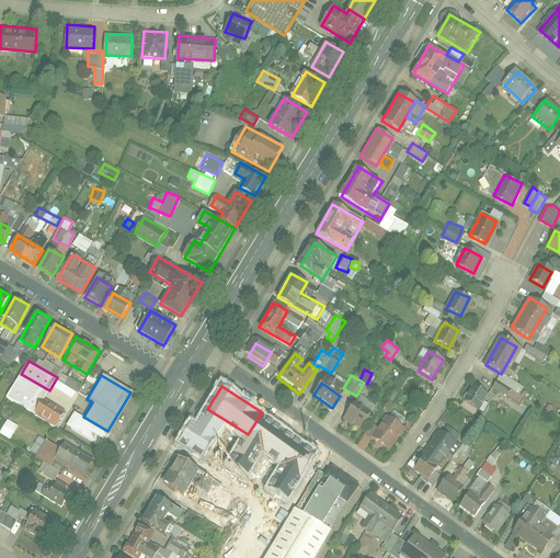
[(483,394),(471,387),(464,399),(475,407),(483,394)]
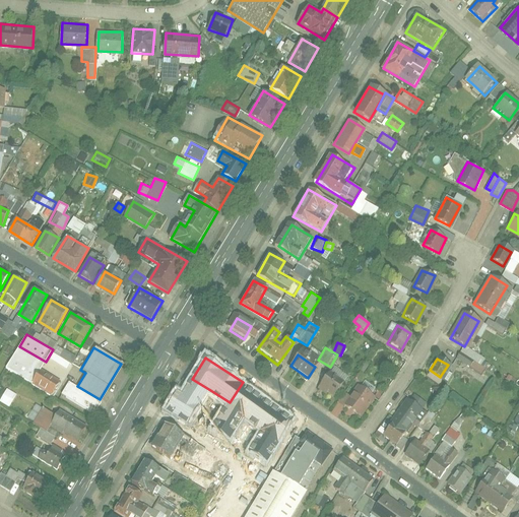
[(53,391),(60,379),(41,369),(35,381),(53,391)]
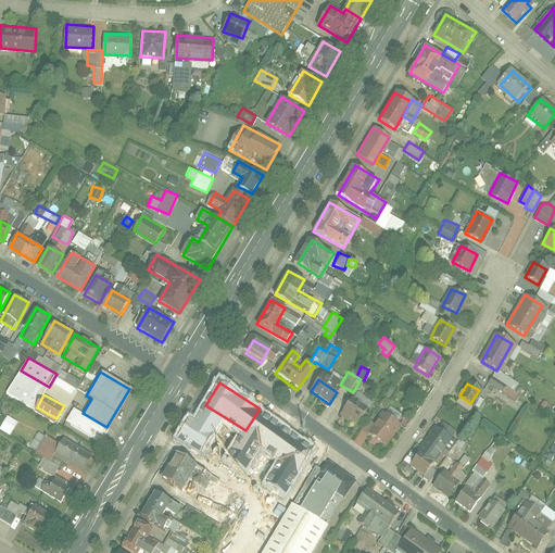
[(341,413),(357,424),(366,410),(351,400),(341,413)]
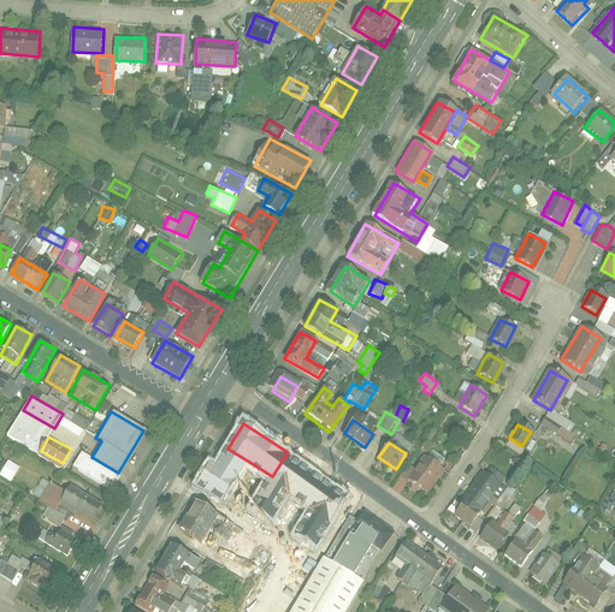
[(195,488),(222,505),(230,491),(249,462),(228,449),(222,445),(195,488)]
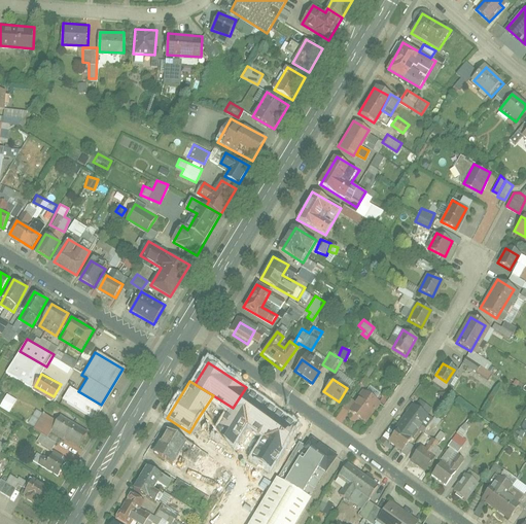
[(78,391),(70,386),(63,398),(94,417),(101,405),(78,391)]
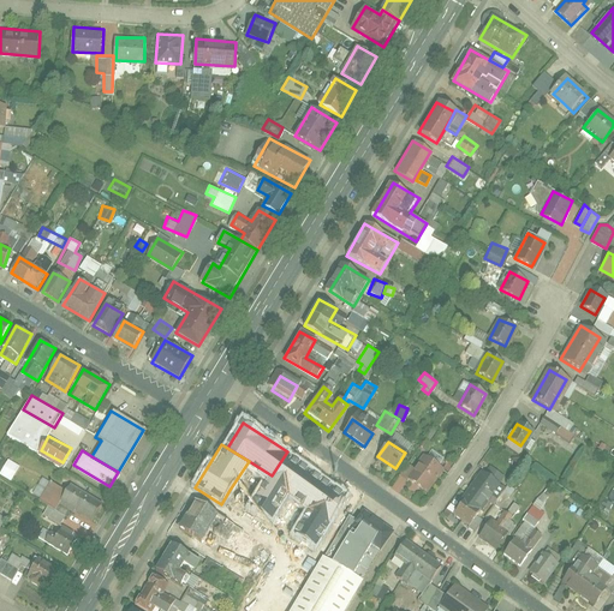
[(441,467),(425,455),(409,479),(423,490),(441,467)]
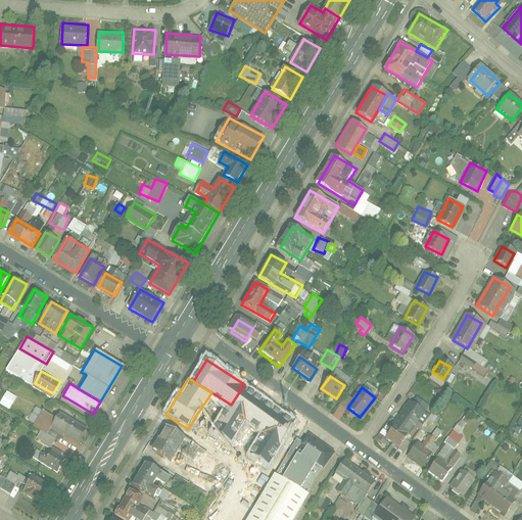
[(0,399),(0,402),(9,407),(16,393),(5,388),(0,399)]
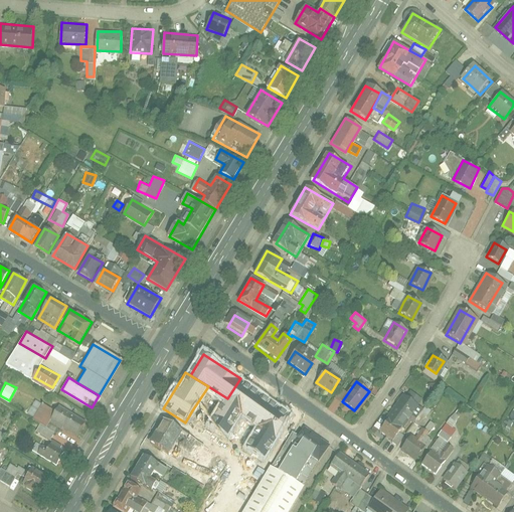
[(290,411),(261,393),(249,412),(227,398),(208,386),(192,410),(264,455),(290,411)]
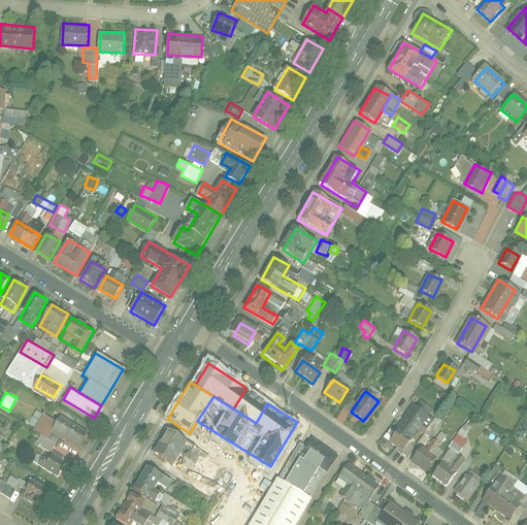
[(249,414),(254,405),(243,399),(238,407),(249,414)]
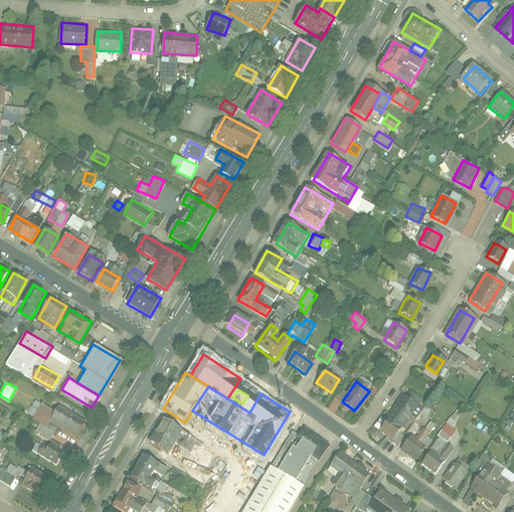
[(417,403),(421,397),(408,389),(405,394),(417,403)]
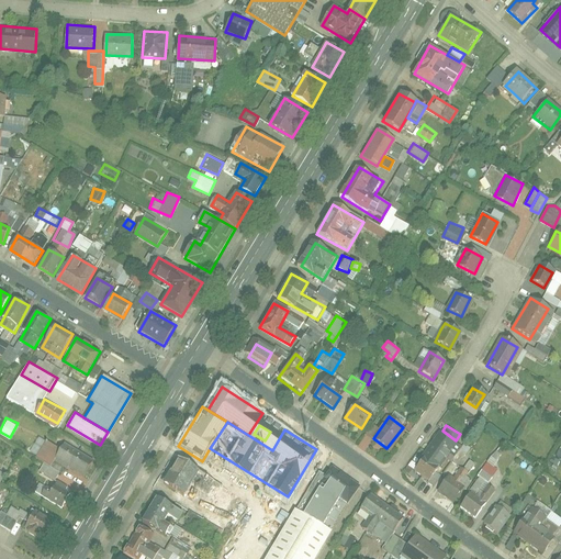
[(456,442),(441,432),(414,467),(428,478),(456,442)]
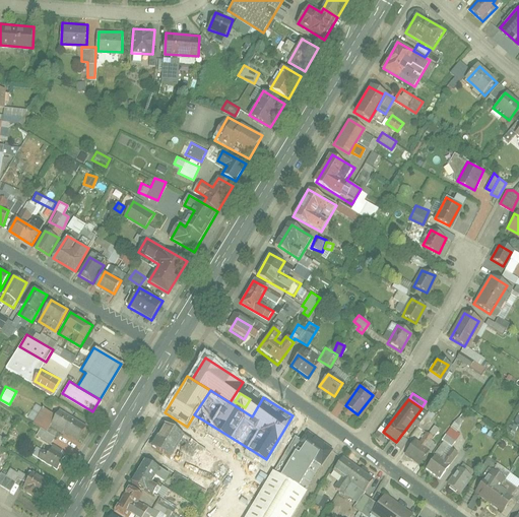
[(26,416),(31,419),(40,405),(35,402),(26,416)]
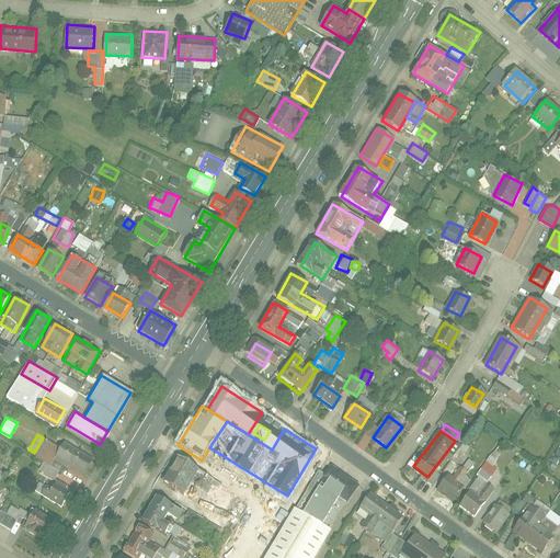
[(84,475),(94,457),(66,441),(56,458),(84,475)]
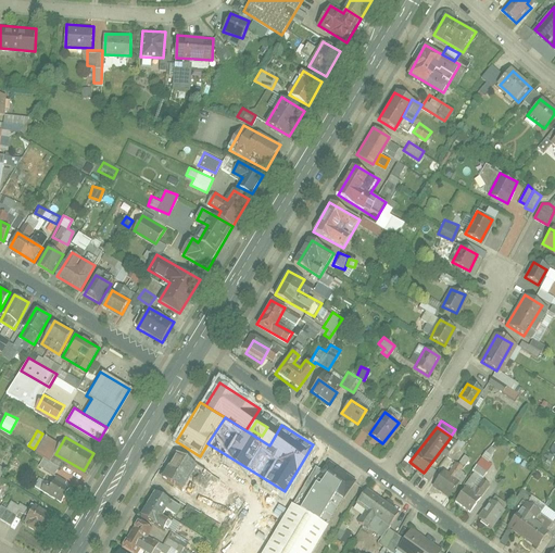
[(217,479),(174,454),(160,478),(177,488),(184,478),(210,493),(217,479)]
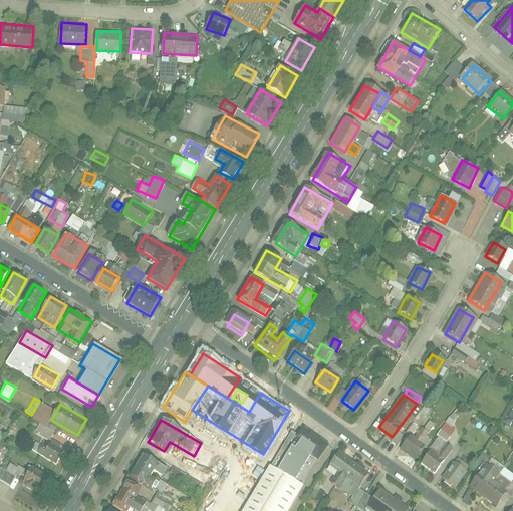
[(294,444),(320,459),(329,443),(303,428),(294,444)]
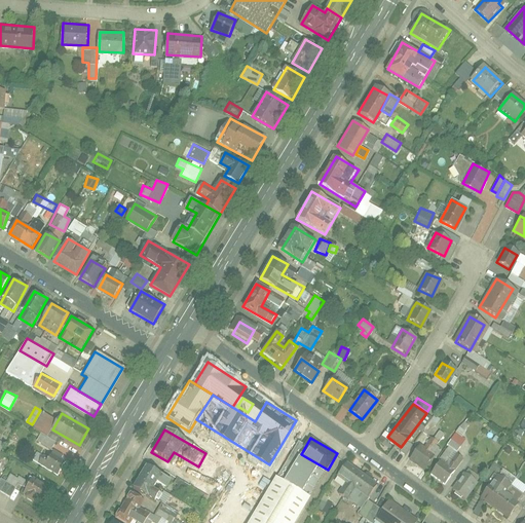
[(419,448),(411,459),(424,468),(432,455),(419,448)]
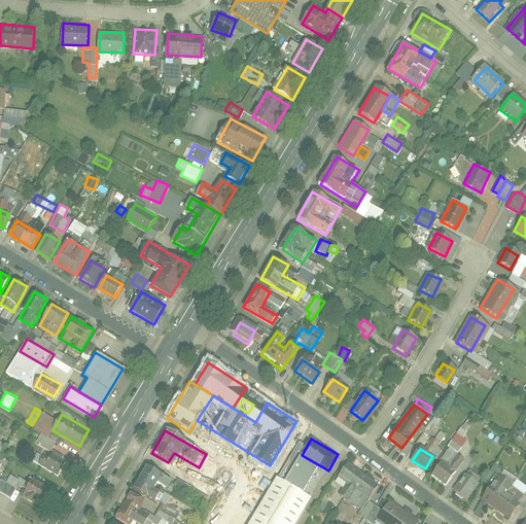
[(60,476),(68,460),(54,452),(49,459),(43,456),(39,463),(60,476)]
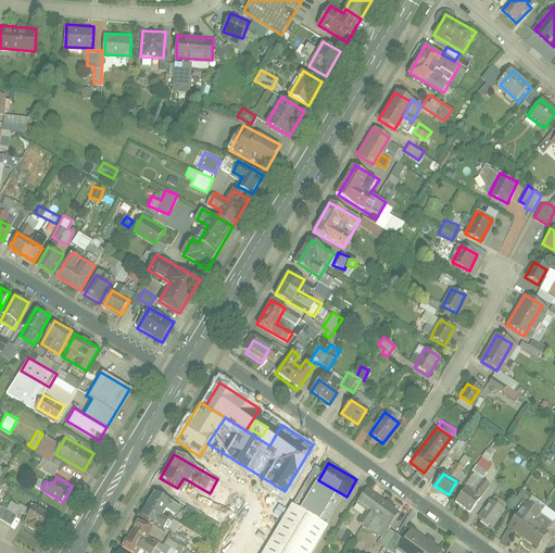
[(464,488),(454,501),(470,512),(491,484),(483,479),(472,494),(464,488)]
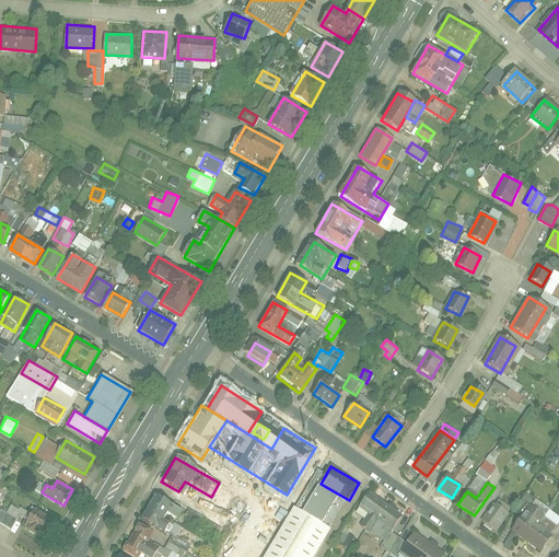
[(379,518),(392,528),(402,513),(368,490),(358,505),(369,512),(361,524),(370,531),(379,518)]
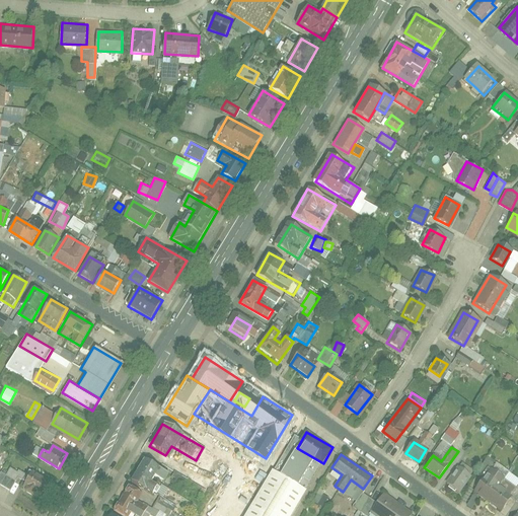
[(143,458),(129,483),(139,489),(141,487),(151,493),(156,485),(147,480),(155,465),(143,458)]
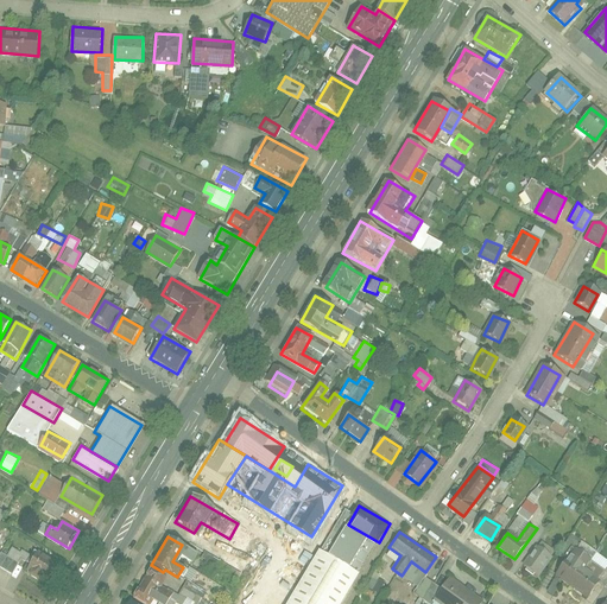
[(539,542),(525,566),(537,573),(552,551),(539,542)]
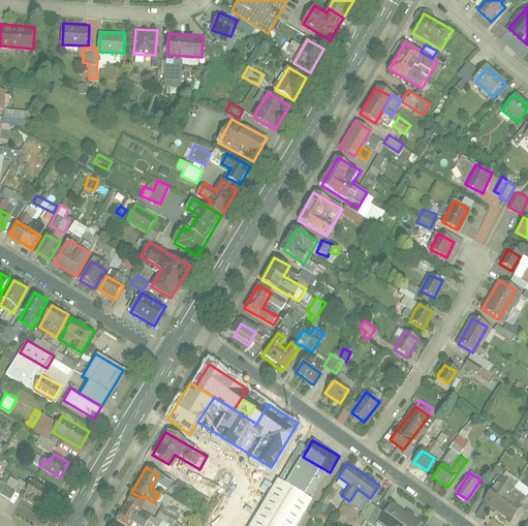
[(219,478),(208,473),(206,478),(196,474),(190,488),(211,497),(219,478)]
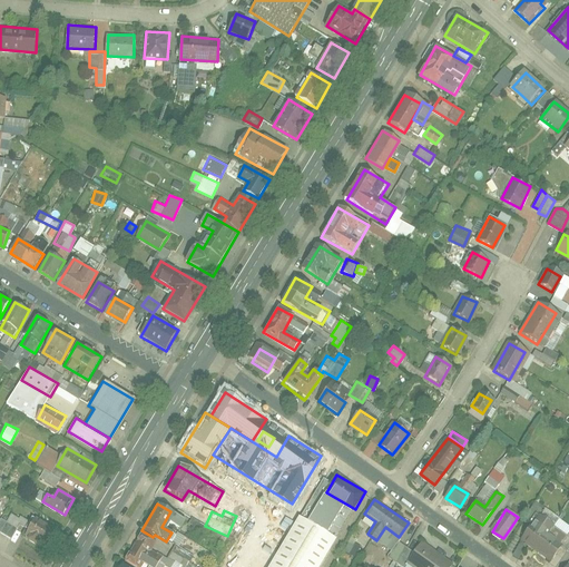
[(6,519),(0,516),(0,530),(12,536),(21,517),(9,511),(6,519)]
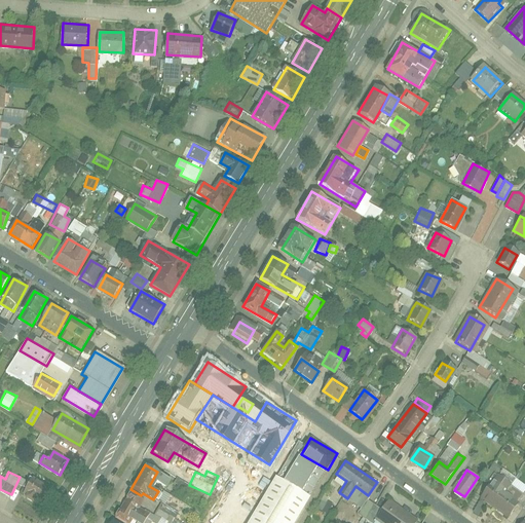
[(181,485),(184,480),(176,476),(174,482),(181,485)]
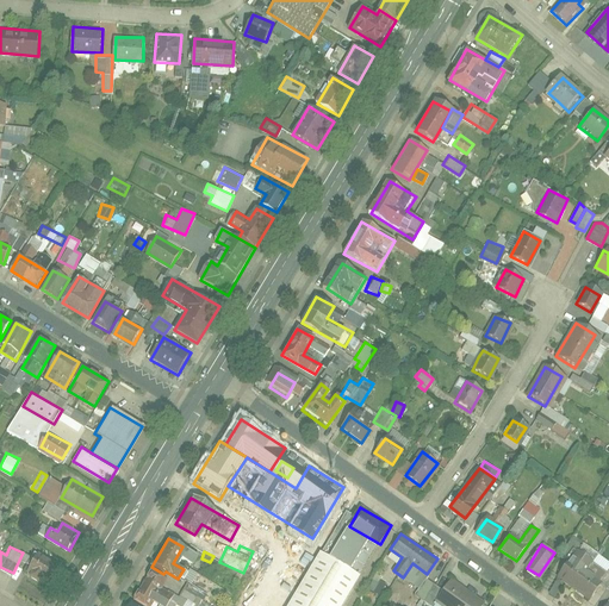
[(51,587),(63,567),(39,553),(28,574),(51,587)]
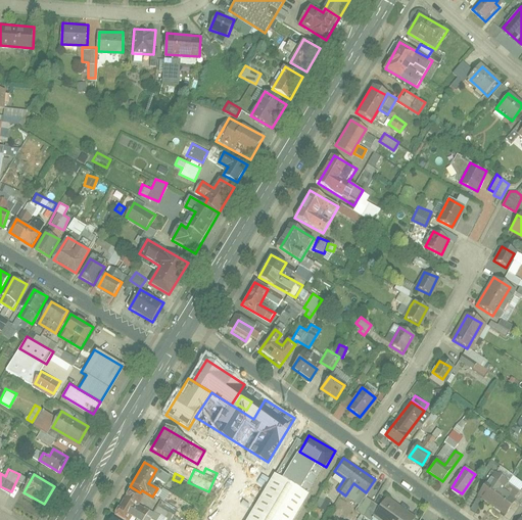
[(288,519),(304,493),(271,474),(243,519),(288,519)]
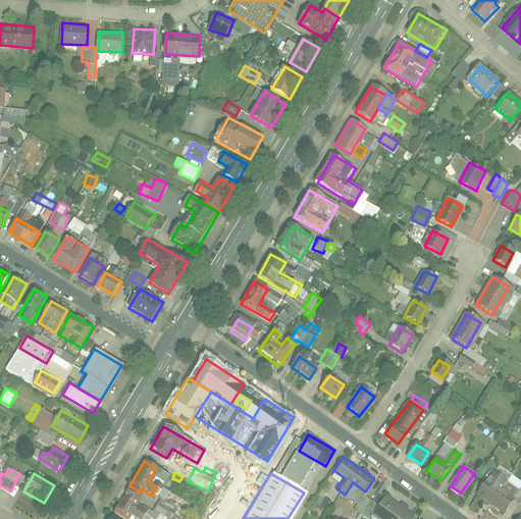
[(485,481),(477,495),(504,510),(512,495),(498,486),(503,477),(495,473),(488,483),(485,481)]
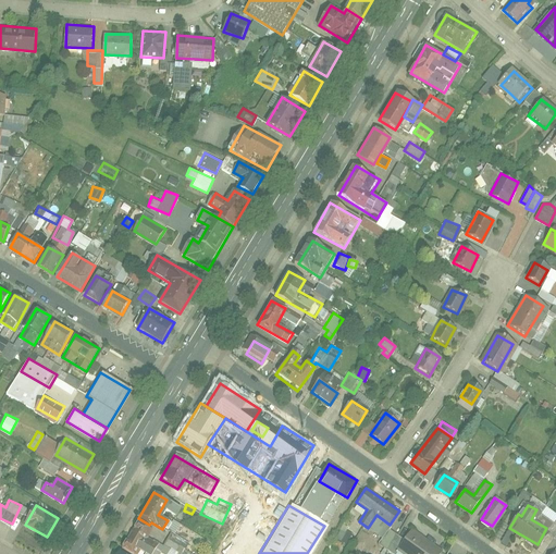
[(136,524),(123,548),(132,552),(134,548),(145,553),(153,553),(158,546),(143,538),(147,529),(136,524)]
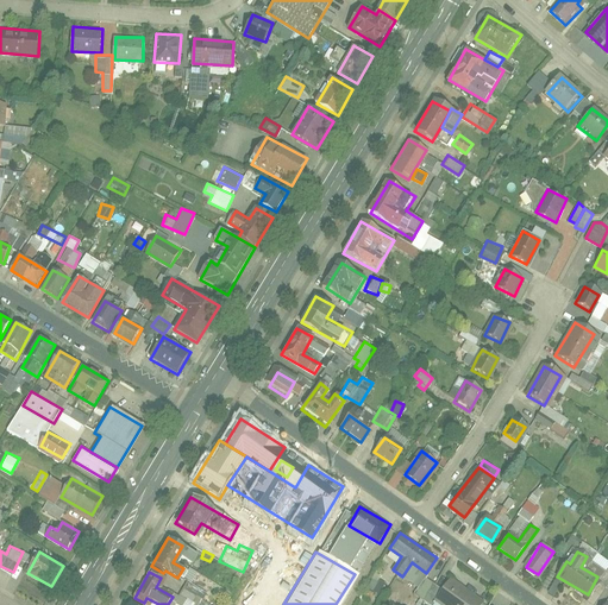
[(440,604),(480,604),(486,597),(447,573),(431,599),(440,604)]
